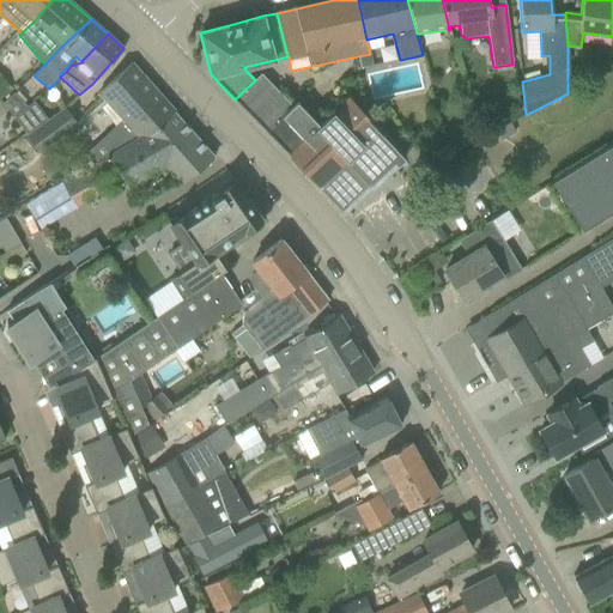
[(370,54),(358,56),(360,68),(372,65),(370,54)]
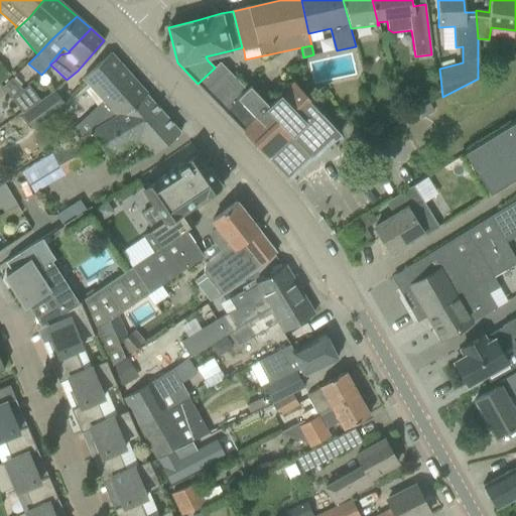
[(73,127),(81,136),(117,114),(122,118),(147,95),(110,53),(95,67),(82,80),(97,96),(101,102),(73,127)]
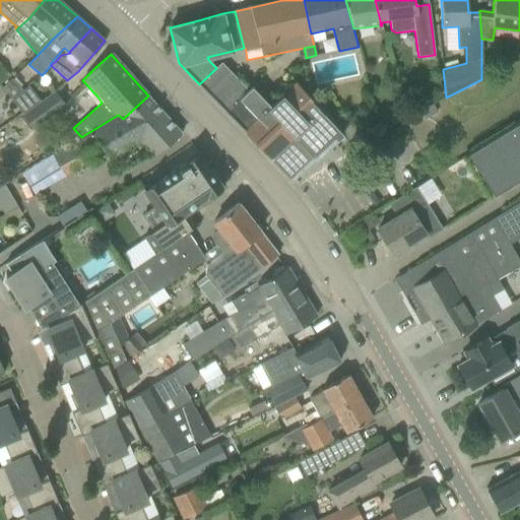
[(220,64),(199,84),(245,131),(271,158),(275,154),(295,176),(334,138),(337,141),(343,135),(311,101),(312,100),(296,82),(283,95),(270,107),(252,87),(249,90),(221,63),(220,64)]
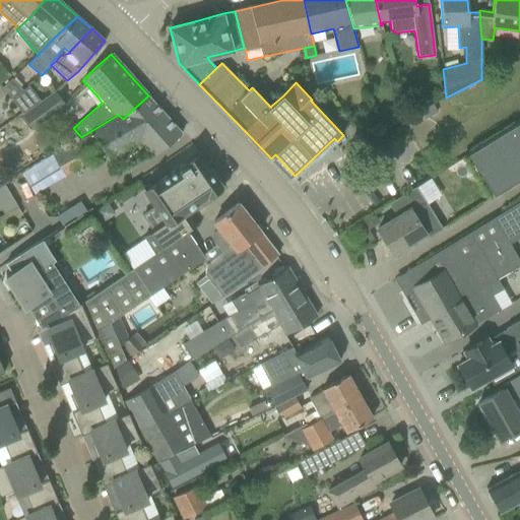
[(0,65),(0,83),(9,77),(0,65)]
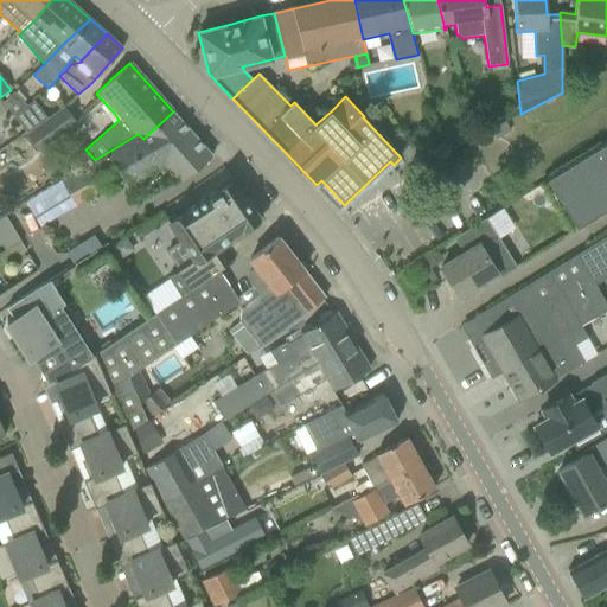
[(2,101),(2,102),(7,109),(14,117),(29,107),(13,91),(4,101),(2,101)]
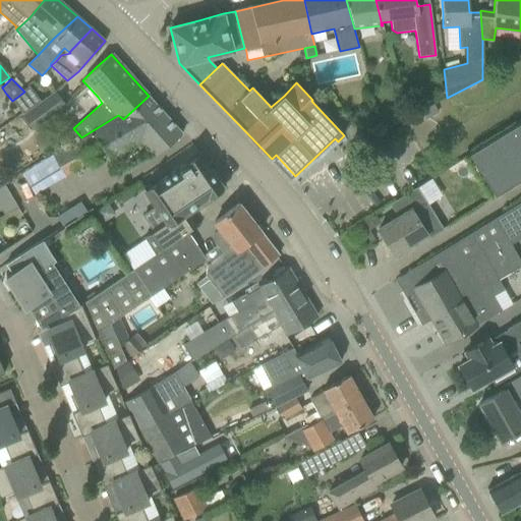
[(24,92),(12,101),(20,111),(23,116),(24,115),(25,116),(43,104),(40,100),(30,87),(24,92)]
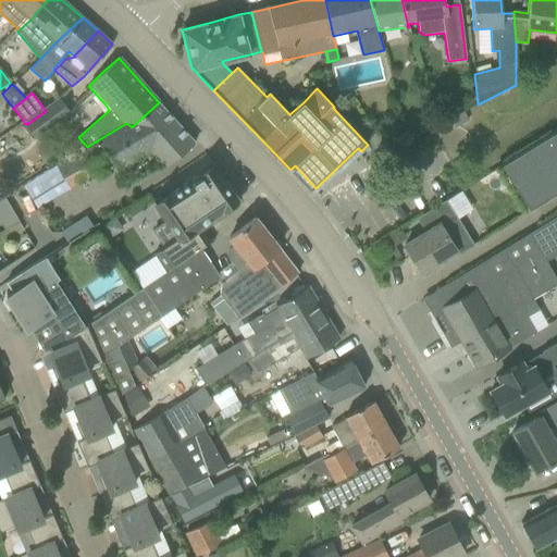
[(452,96),(440,102),(446,115),(458,109),(452,96)]
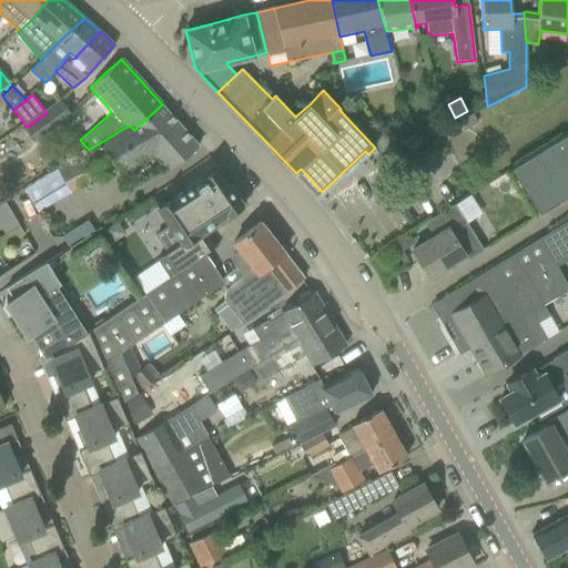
[(36,142),(73,115),(63,102),(47,113),(28,127),(27,125),(26,127),(24,127),(36,142)]
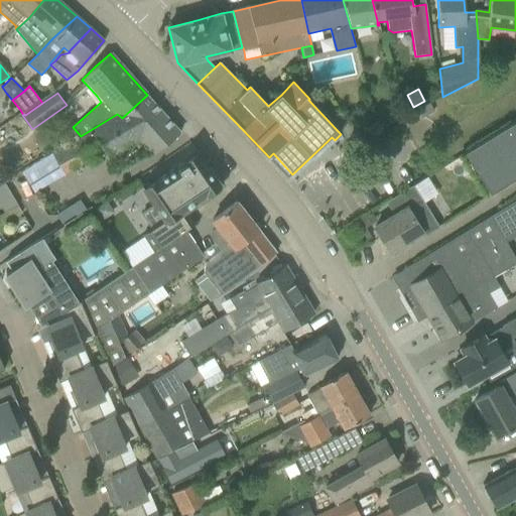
[(117,114),(81,136),(53,153),(23,171),(35,191),(65,174),(97,155),(98,156),(106,150),(111,155),(138,138),(155,155),(165,145),(180,132),(147,95),(122,118),(117,114)]
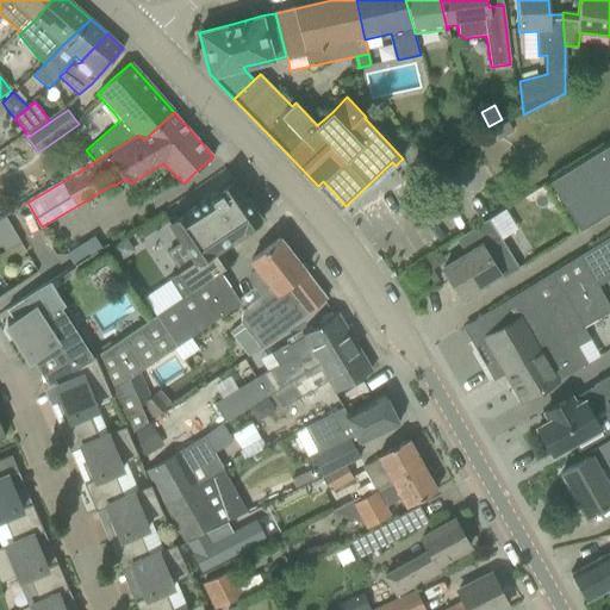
[(454,128),(440,132),(444,150),(459,147),(454,128)]
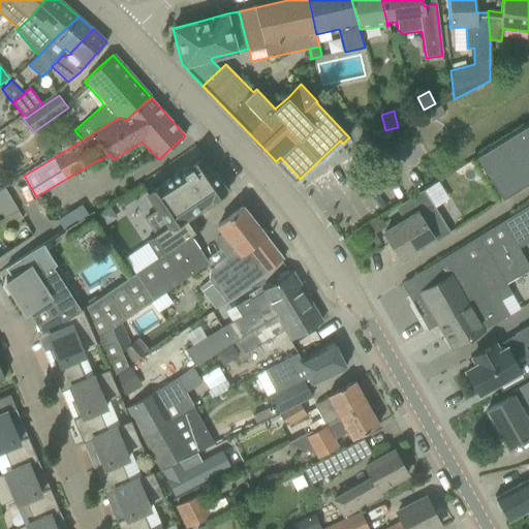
[(528,124),(476,157),(491,182),(502,199),(528,182),(528,124)]
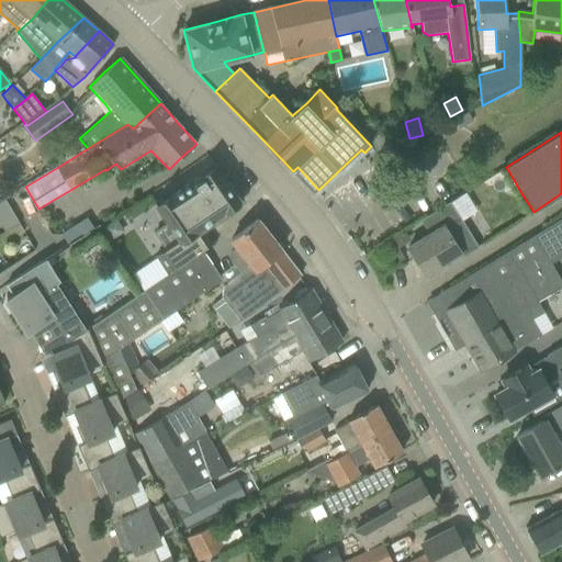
[(214,166),(156,204),(169,224),(155,233),(166,249),(156,256),(168,273),(213,243),(204,231),(215,223),(214,221),(221,216),(223,218),(226,215),(224,212),(244,199),(229,182),(228,183),(214,166)]
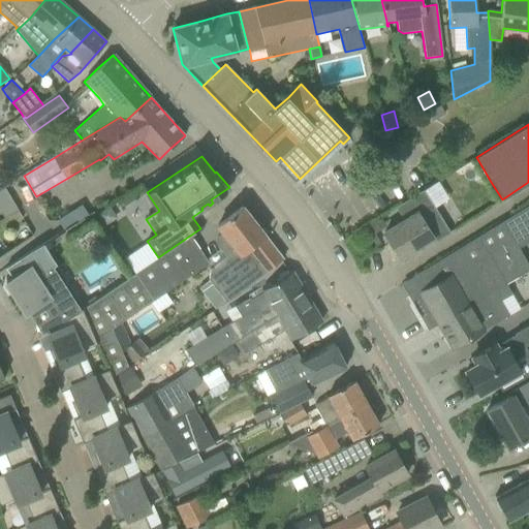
[(426,187),(434,204),(447,197),(439,181),(426,187)]
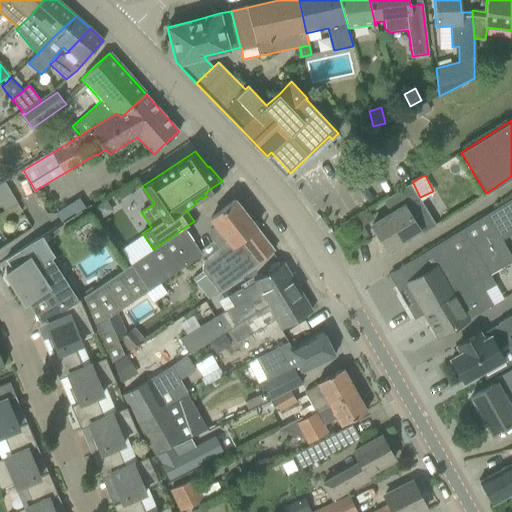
[(3,182),(0,183),(0,204),(0,205),(12,197),(3,182)]
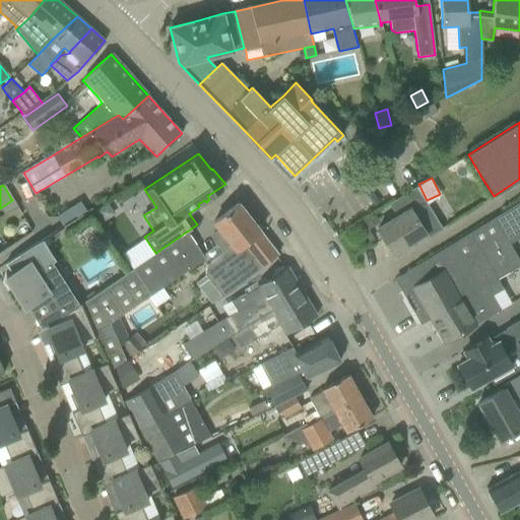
[(414,188),(406,193),(389,204),(397,216),(378,229),(393,255),(395,254),(393,252),(405,244),(406,247),(425,236),(427,239),(443,229),(432,211),(414,188)]
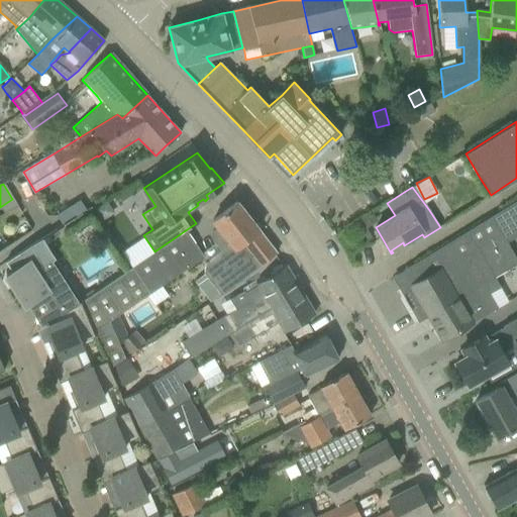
[(516,200),(404,271),(413,266),(421,280),(411,286),(422,305),(513,252),(506,242),(516,235),(516,200)]
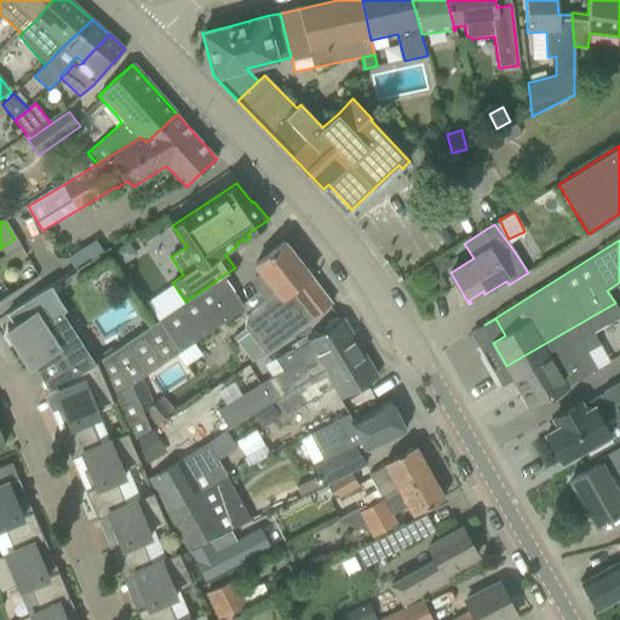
[(126,242),(113,252),(122,265),(136,256),(126,242)]
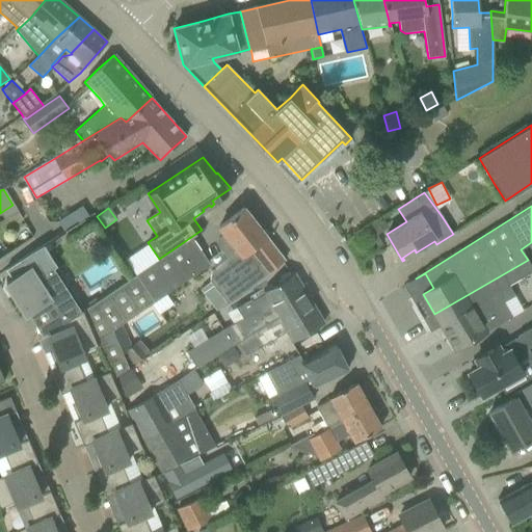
[(211,272),(210,282),(228,304),(244,294),(243,292),(266,273),(283,261),(265,238),(266,237),(243,208),(227,221),(218,228),(223,233),(217,238),(216,244),(228,259),(220,264),(211,272)]
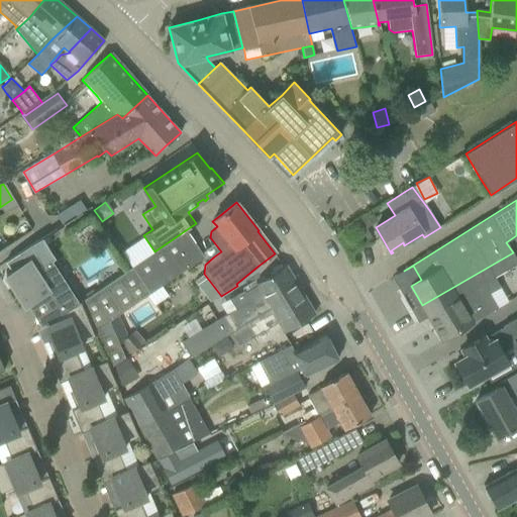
[(367,216),(356,222),(362,230),(372,224),(367,216)]
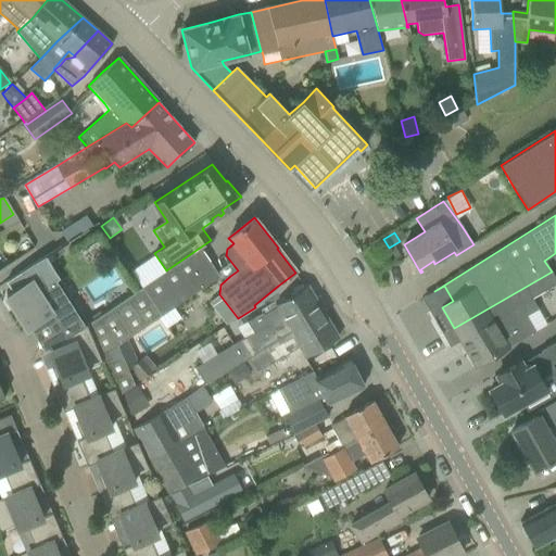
[(200,248),(142,288),(88,326),(119,396),(136,386),(133,379),(133,378),(131,376),(128,370),(117,346),(219,276),(200,248)]
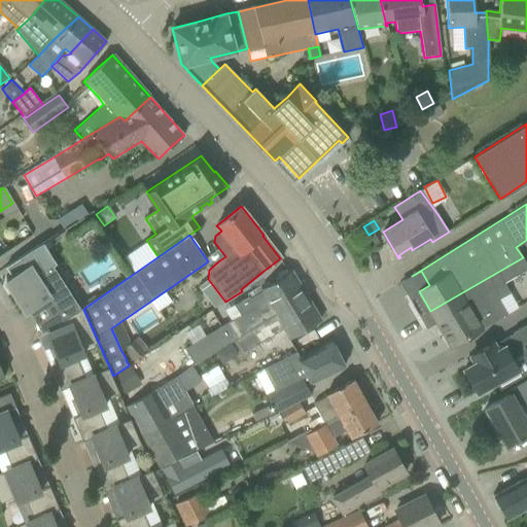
[(11,278),(5,282),(27,315),(49,301),(60,317),(81,303),(43,244),(21,258),(5,269),(11,278)]
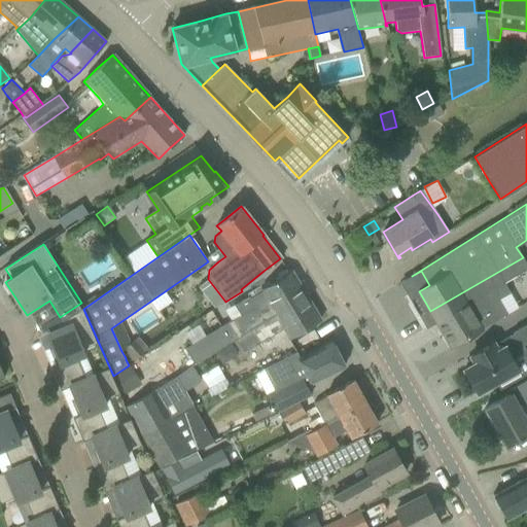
[(526,269),(526,266),(523,257),(430,311),(451,347),(500,318),(507,314),(499,299),(510,292),(503,282),(526,269)]
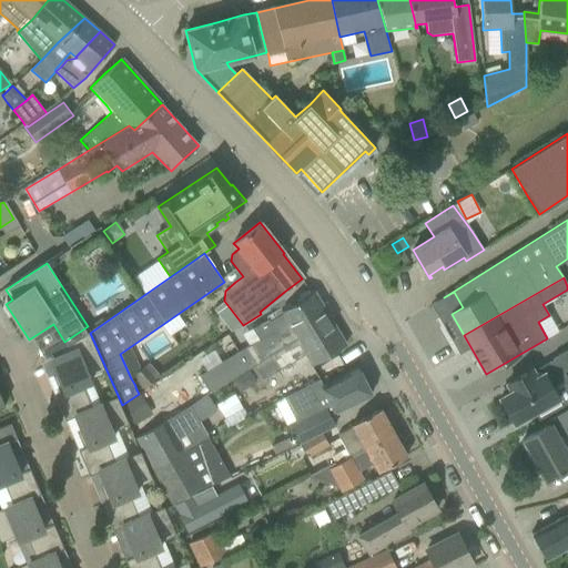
[(312,293),(293,304),(282,312),(283,314),(270,323),(269,320),(253,330),(260,341),(199,376),(209,393),(254,366),(328,320),(312,293)]
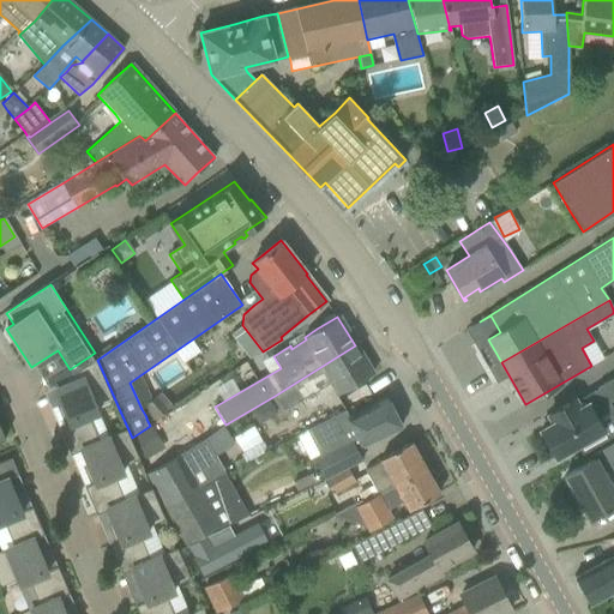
[(355,345),(275,396),(283,411),(330,384),(337,396),(372,374),(355,345)]
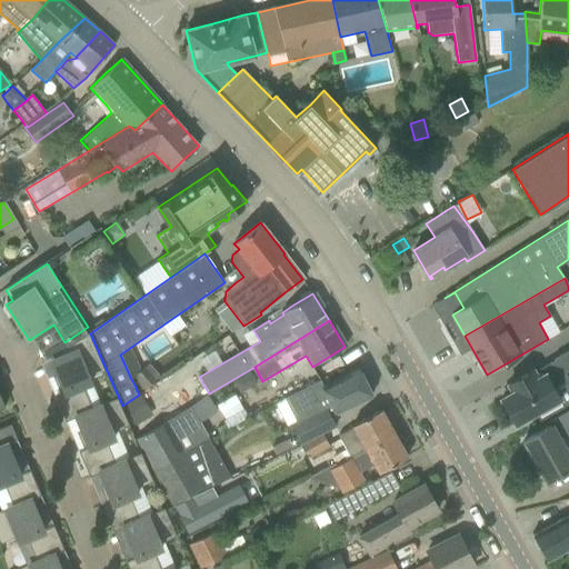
[(66,421),(75,417),(92,408),(80,381),(105,371),(88,332),(50,358),(57,375),(52,376),(59,393),(55,396),(66,421)]
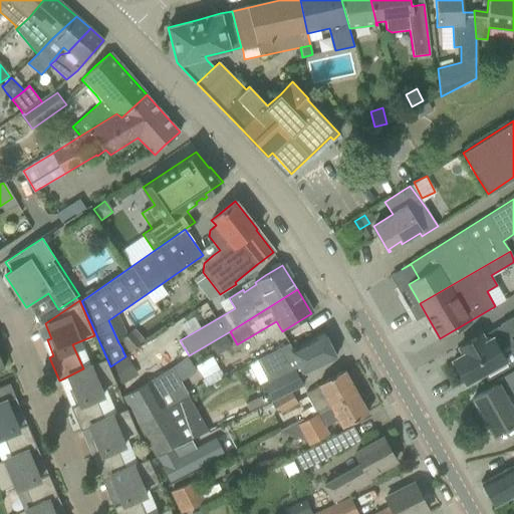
[(465,383),(484,372),(488,379),(507,368),(494,347),(513,335),(513,315),(500,324),(500,325),(482,336),(481,334),(459,347),(463,354),(452,360),(465,383)]
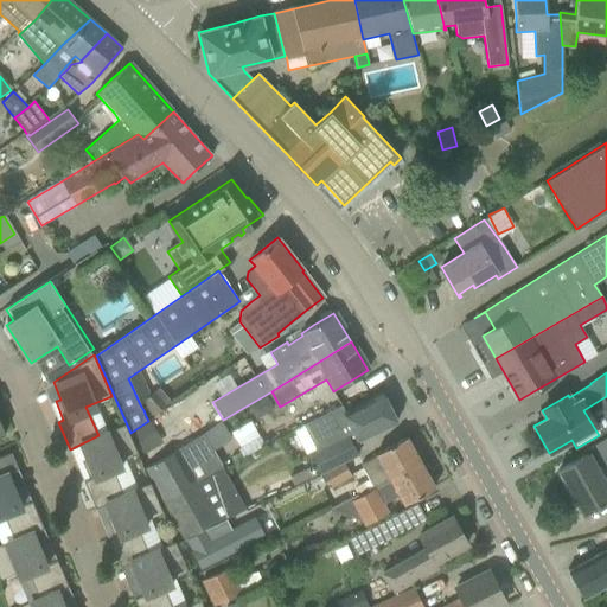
[(153,393),(140,404),(144,410),(145,413),(145,414),(148,421),(165,407),(165,406),(170,402),(159,390),(154,394),(153,393)]
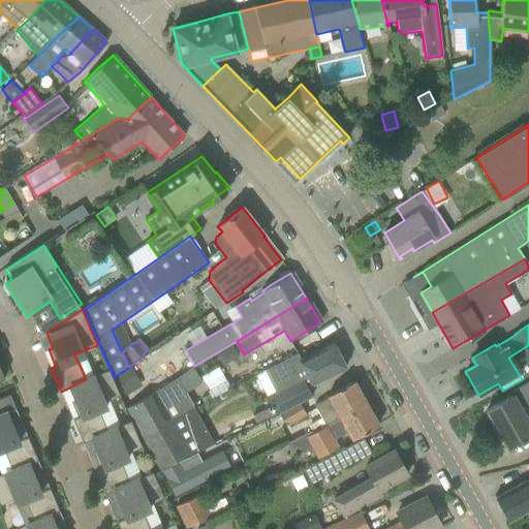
[(299,353),(265,371),(275,392),(270,395),(279,412),(300,403),(312,396),(306,385),(312,382),(313,384),(328,377),(345,368),(333,342),(301,359),(299,353)]
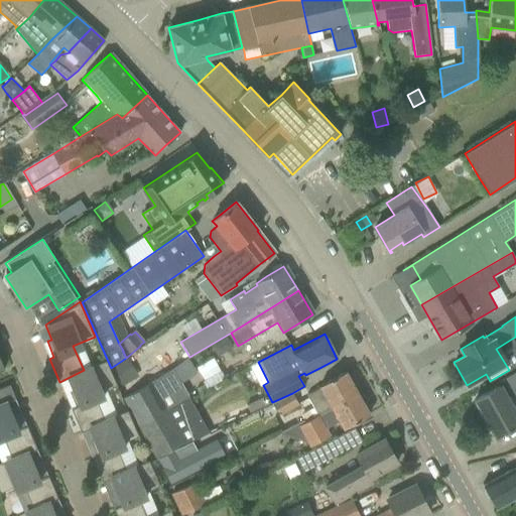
[(228,337),(212,346),(218,357),(234,347),(228,337)]
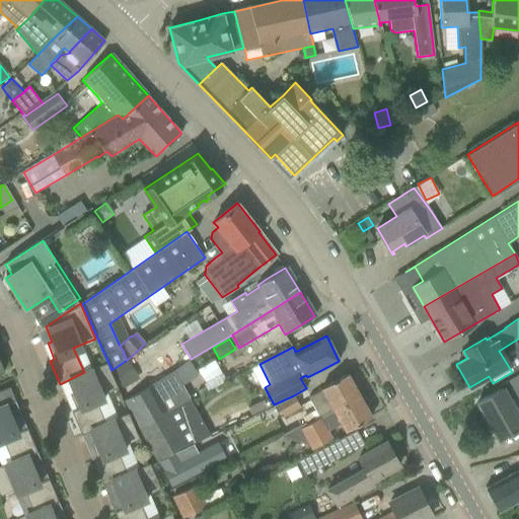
[(123,389),(139,379),(129,362),(113,371),(123,389)]
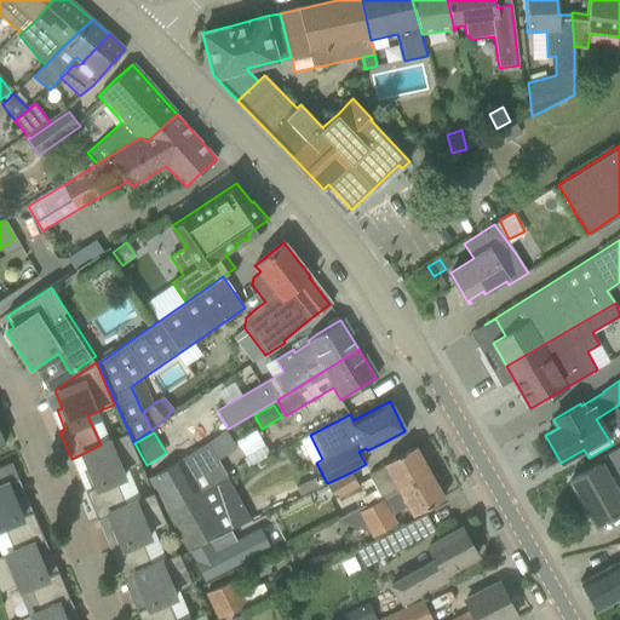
[(207,443),(148,480),(166,512),(189,500),(202,493),(228,477),(218,460),(236,449),(225,432),(207,443)]
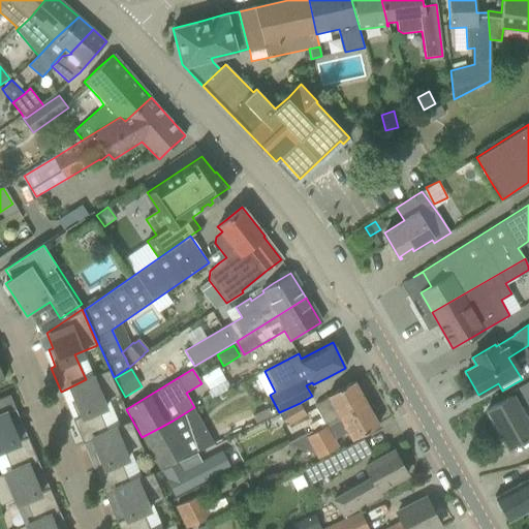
[(83,443),(92,439),(107,431),(96,406),(120,396),(109,370),(86,379),(69,387),(74,399),(70,401),(78,416),(72,418),(83,443)]
